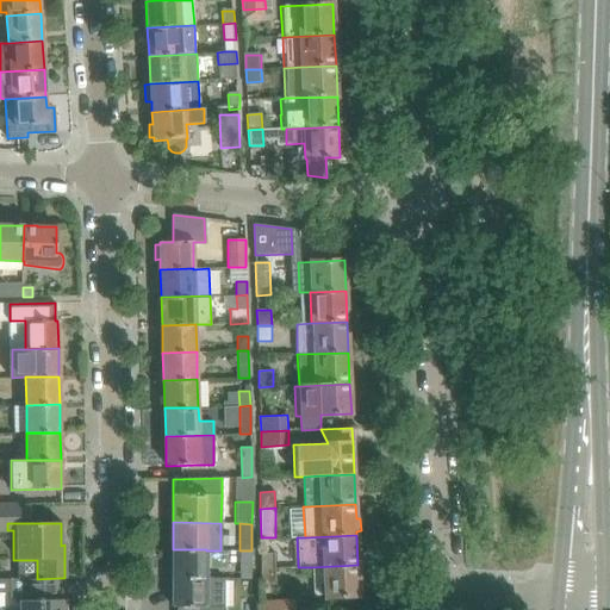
[(173,549),(173,577),(206,578),(206,551),(206,549),(173,549)]
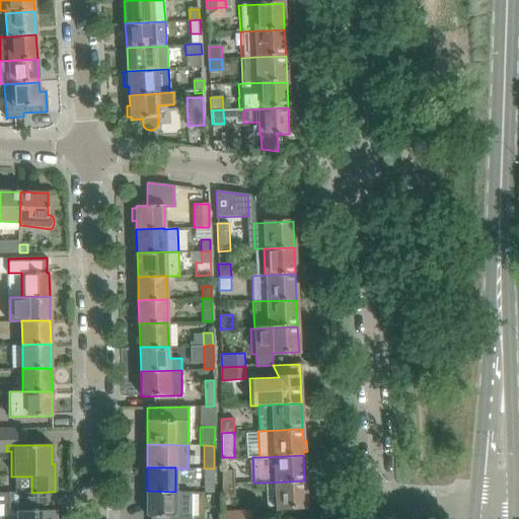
[(214,468),(204,468),(204,480),(214,480),(214,468)]
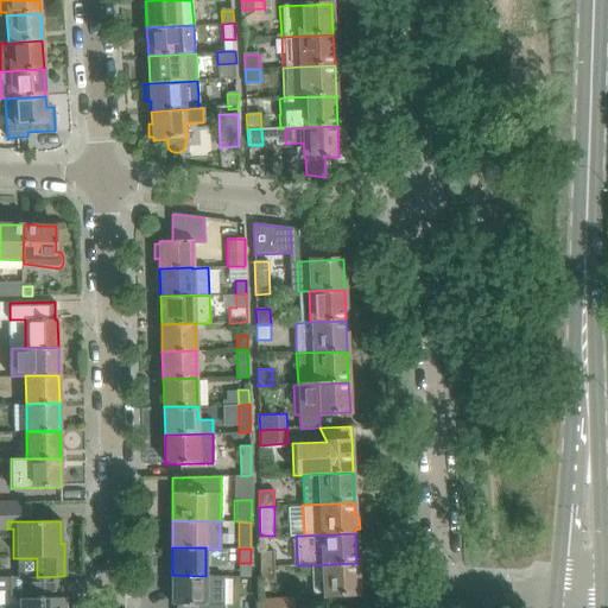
[(273,550),(259,550),(259,567),(273,567),(273,550)]
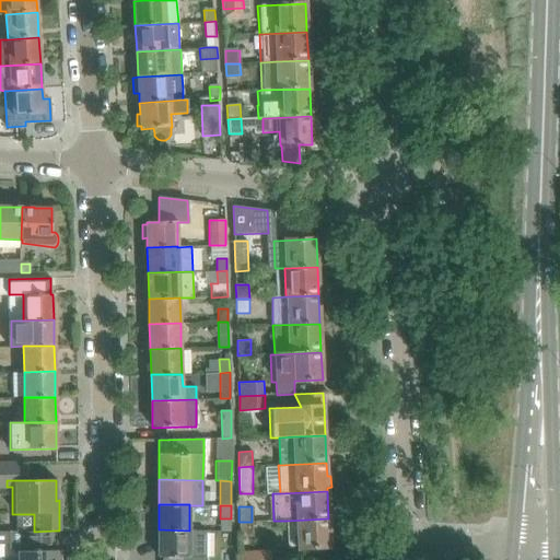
[(330,547),(328,518),(287,521),(288,547),(299,547),(299,549),(330,547)]
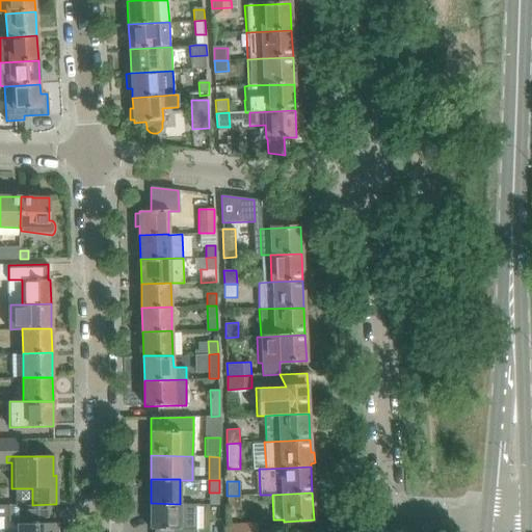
[(227,496),(227,504),(227,510),(239,510),(239,496),(227,496)]
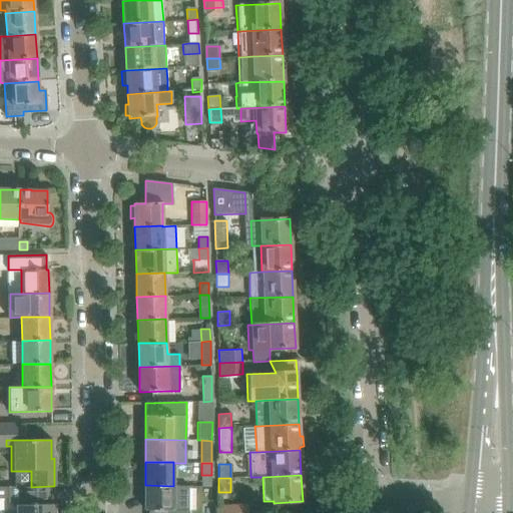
[(189,486),(173,486),(145,485),(145,510),(148,510),(147,512),(188,512),(189,510),(189,486)]
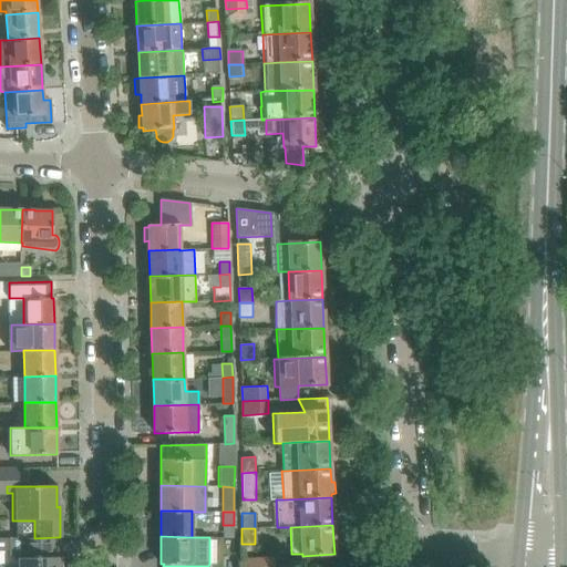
[(18,559),(17,566),(58,566),(59,557),(55,557),(55,537),(34,538),(10,538),(11,554),(11,555),(18,559)]
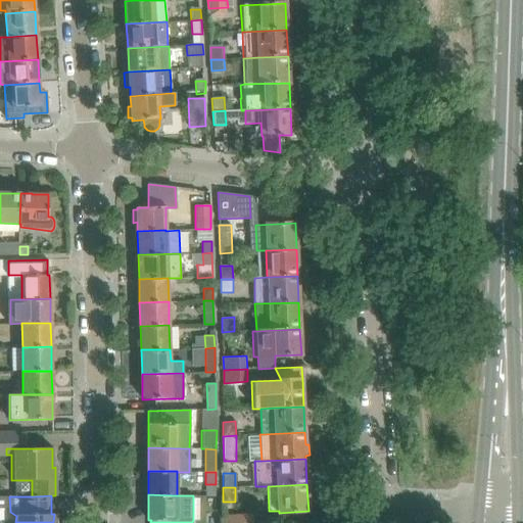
All buildings are outlined.
